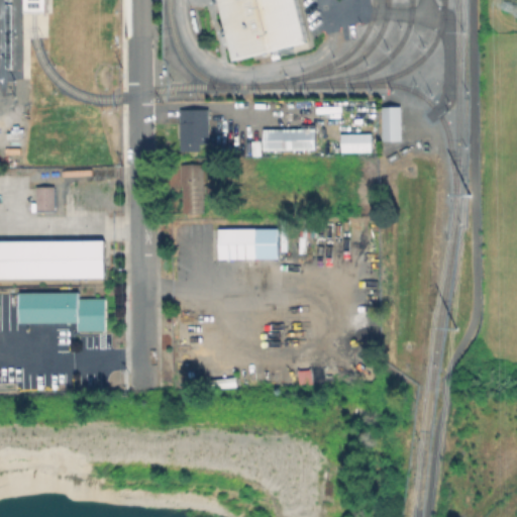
[(24,0),(24,11),(44,11),(44,0),(24,0)]
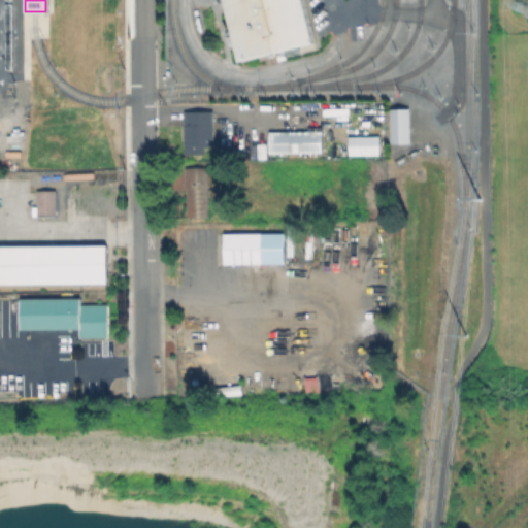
[(221,0),(233,60),(310,44),(301,0),(221,0)]
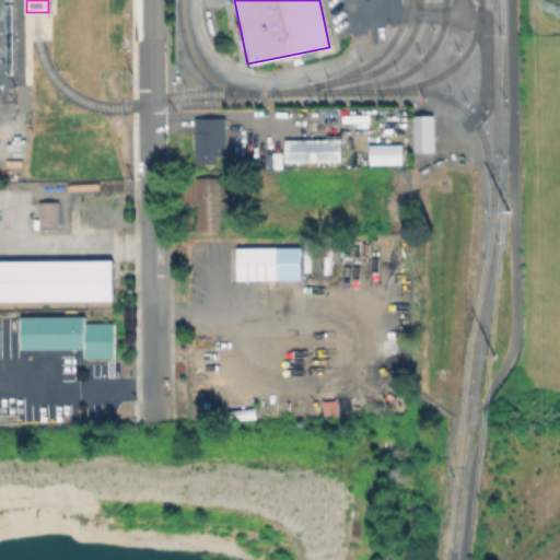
[(411,115),(412,151),(431,151),(431,116),(411,115)]
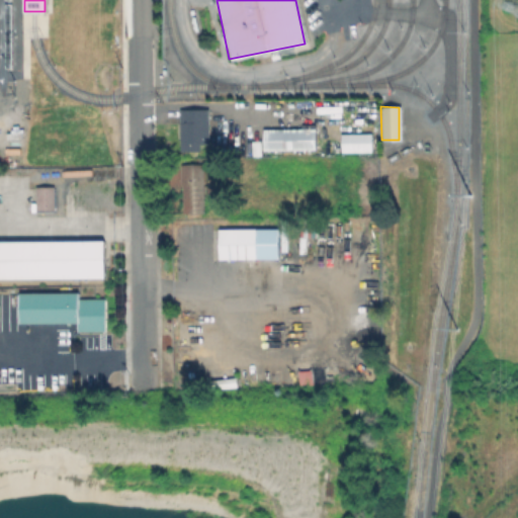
[(209,109),(210,142),(201,142),(201,151),(181,151),(180,110),(209,109)]
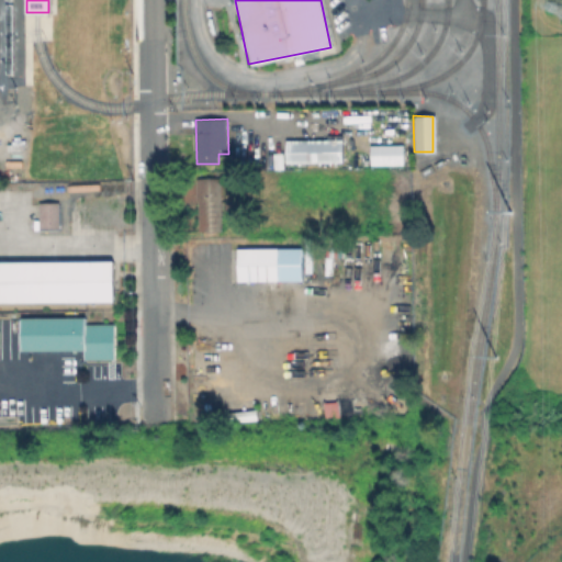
[(344,141),(344,161),(288,161),(288,141),(344,141)]
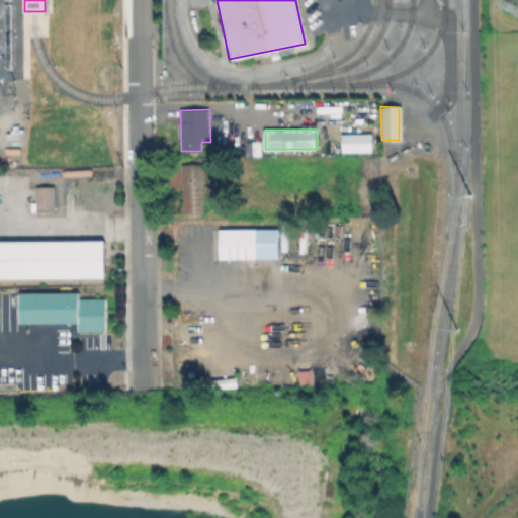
[(374,131),(374,140),(371,141),(371,151),(342,152),(342,134),(372,133),(372,131),(374,131)]
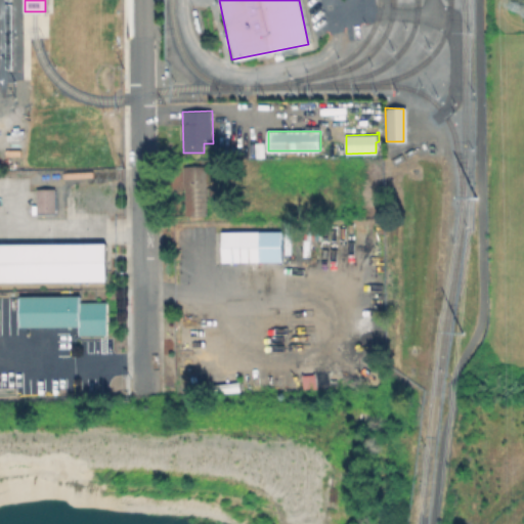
[(208,167),(208,214),(186,214),(186,187),(184,187),(184,167),(208,167)]
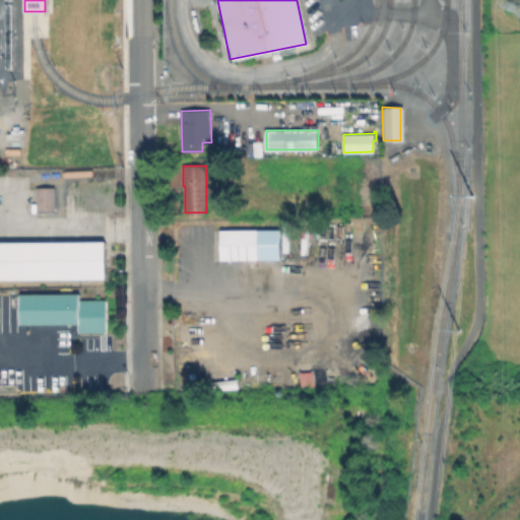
[(54,211),(53,187),(34,187),(35,212),(54,211)]
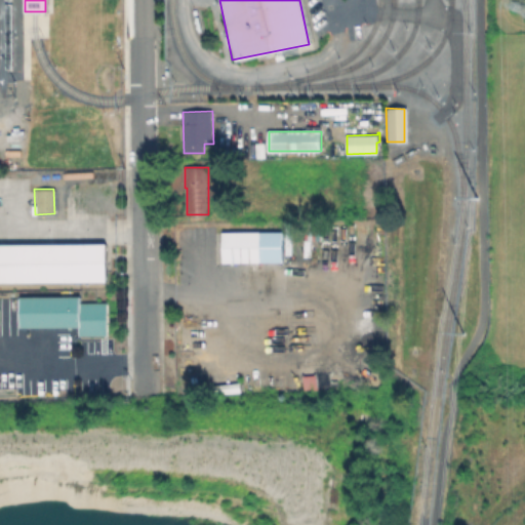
[(255,224),(255,233),(292,233),(292,263),(226,263),(226,232),(232,232),(232,224),(255,224)]
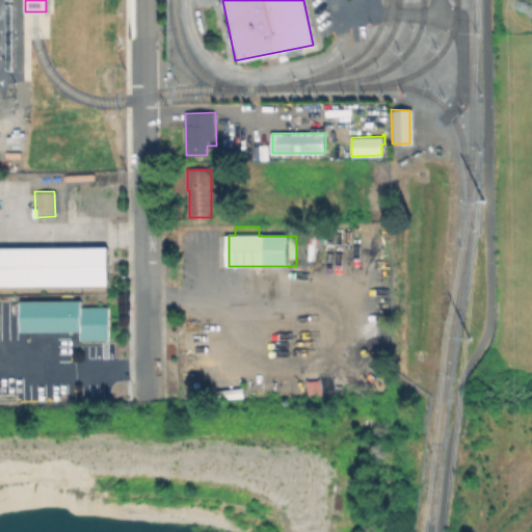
[(324,234),(324,244),(309,244),(309,234),(324,234)]
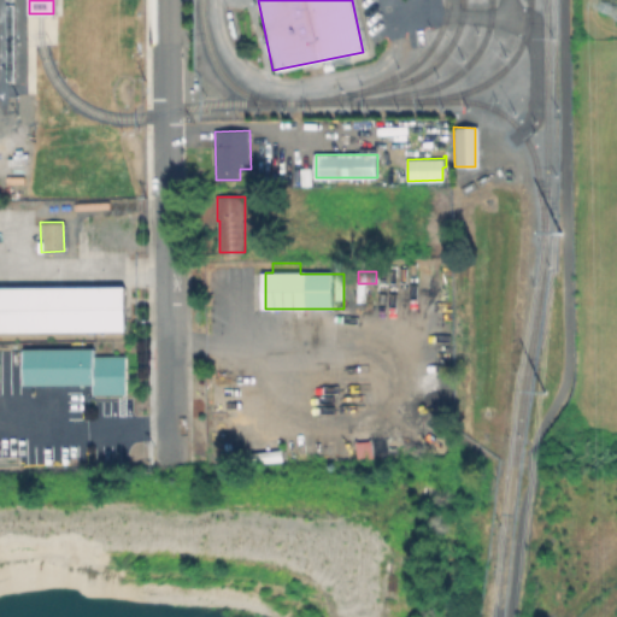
[(0,286),(0,331),(123,330),(123,286),(0,286)]
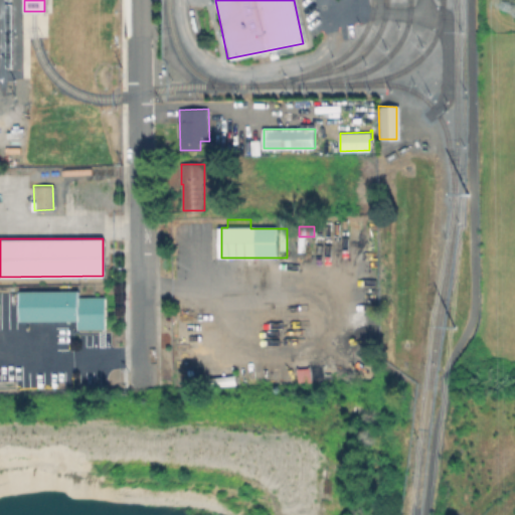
[(107,298),(106,330),(80,329),(80,322),(23,321),(23,292),(77,292),(77,297),(107,298)]
